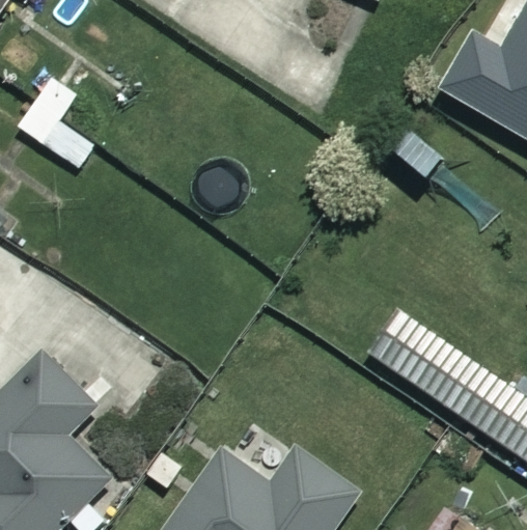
[(0,0),(0,75),(35,100),(61,62),(0,20),(0,12),(8,0),(0,0)]
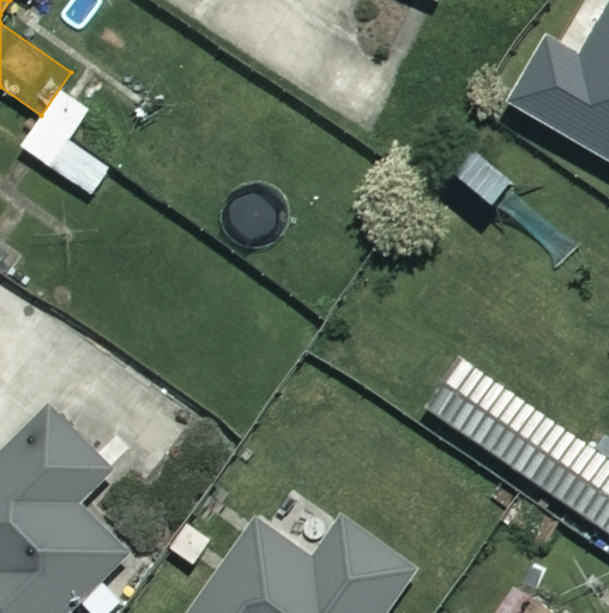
[(608,0),(577,58),(542,37),(505,101),(608,161),(608,0)]
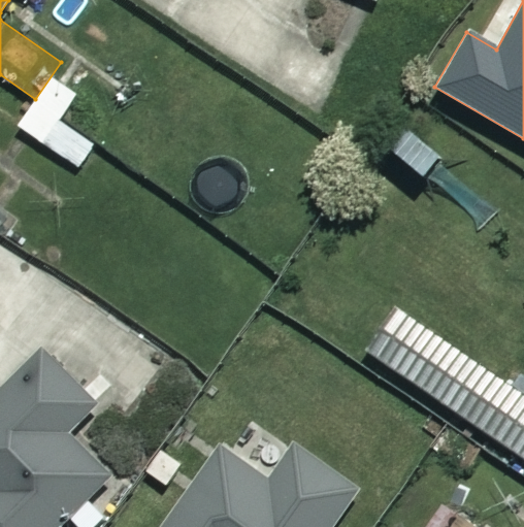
[(65,124),(83,100),(56,80),(22,128),(75,168),(93,145),(65,124)]
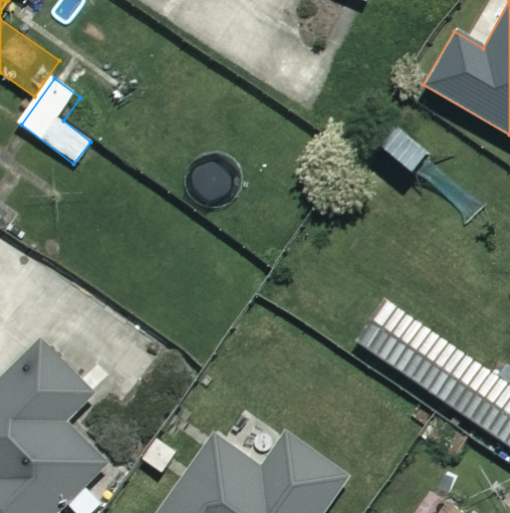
[(509,386),(389,302),(360,343),(509,446),(509,386)]
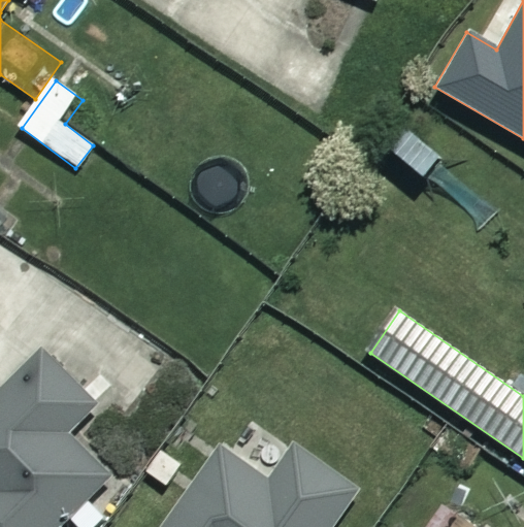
[(96,403),(43,352),(0,394),(0,526),(60,526),(112,475),(68,431),(96,403)]
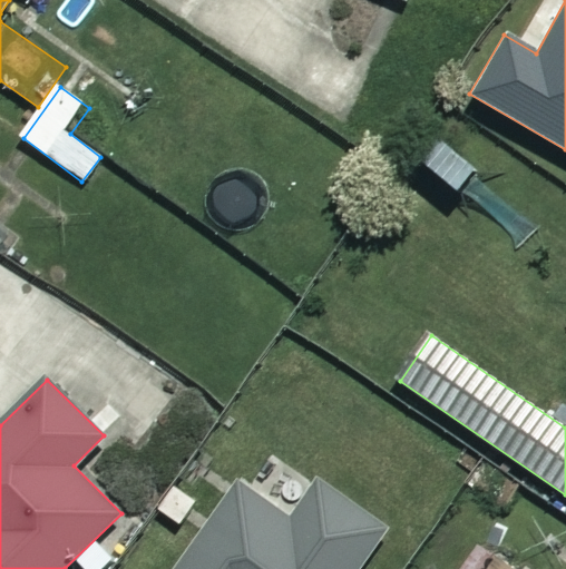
[(316,491),(267,453),(179,568),(357,568),(390,526),(327,478),(316,491)]
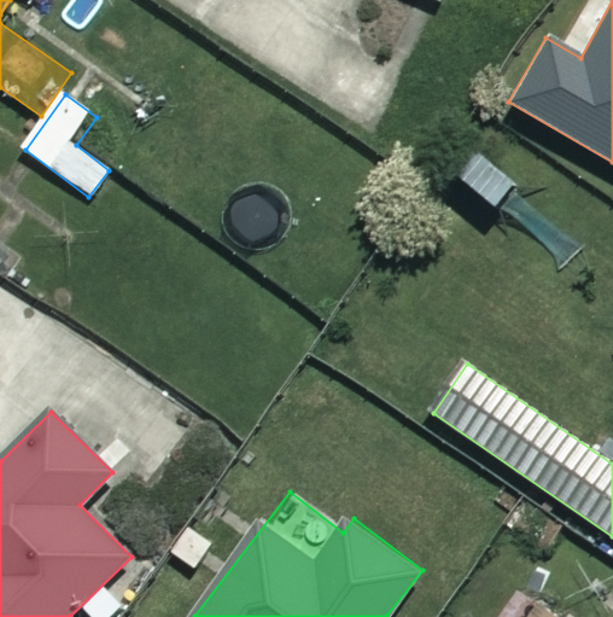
All buildings are outlined.
